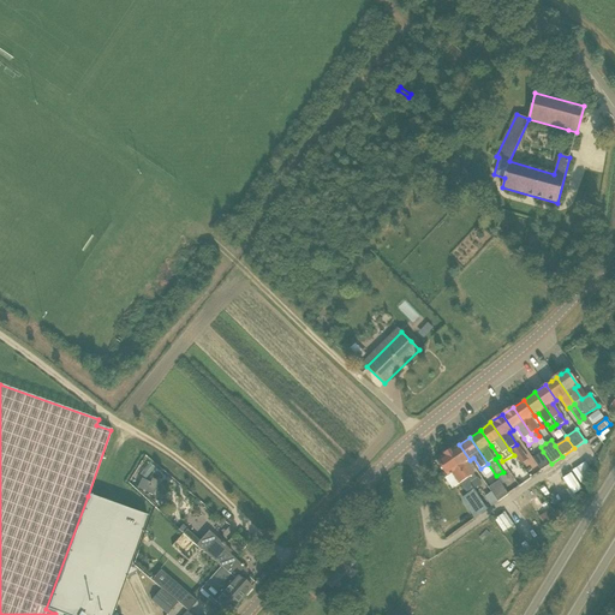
[(470,483),(477,478),(466,464),(470,460),(459,445),(453,448),(448,452),(470,483)]
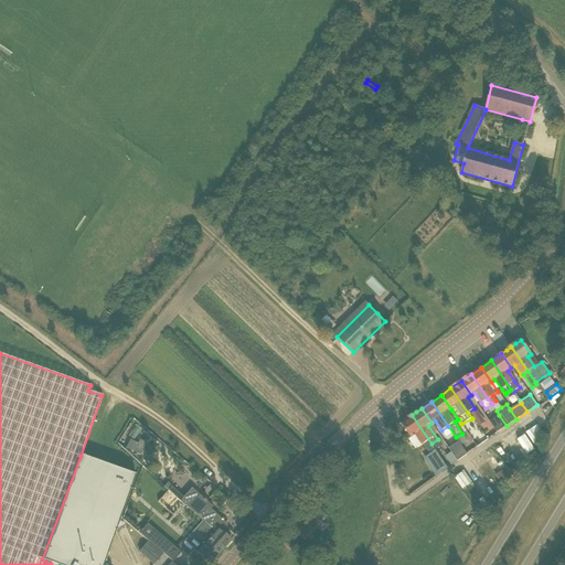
[(476,422),(481,417),(478,412),(471,416),(476,422)]
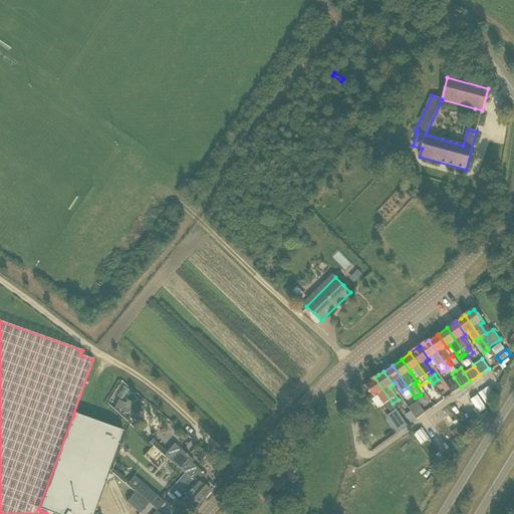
[(391,414),(397,410),(393,404),(374,377),(369,380),(364,384),(373,398),(377,396),(383,405),(384,405),(391,414)]
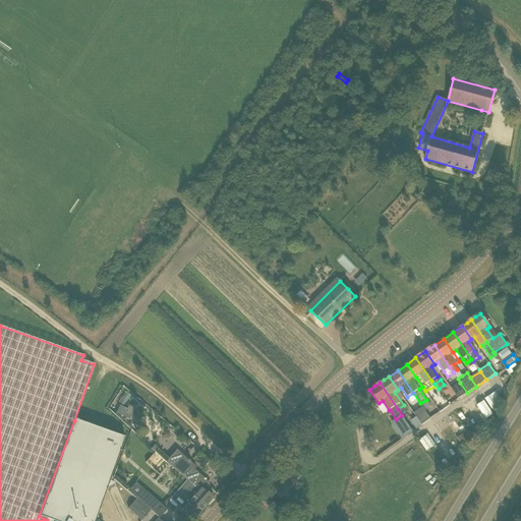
[(458,399),(467,393),(460,383),(451,389),(452,391),(458,399)]
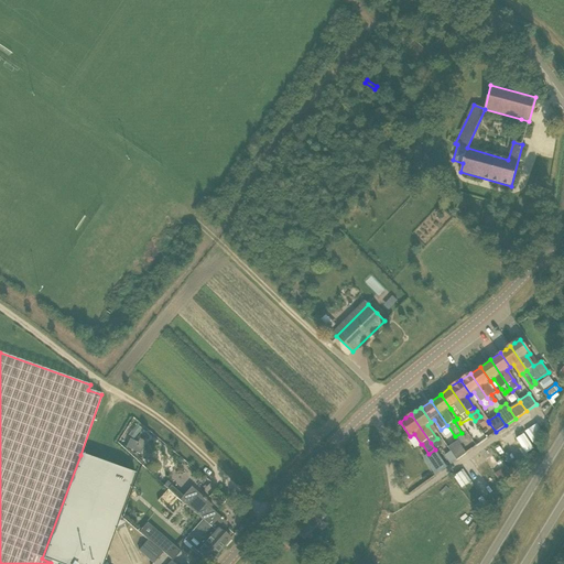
[(524,432),(531,442),(541,431),(537,424),(524,432)]
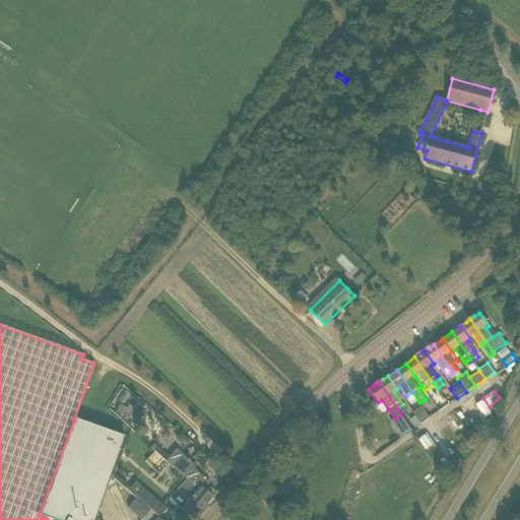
[(401,414),(408,409),(404,403),(403,404),(397,408),(401,414)]
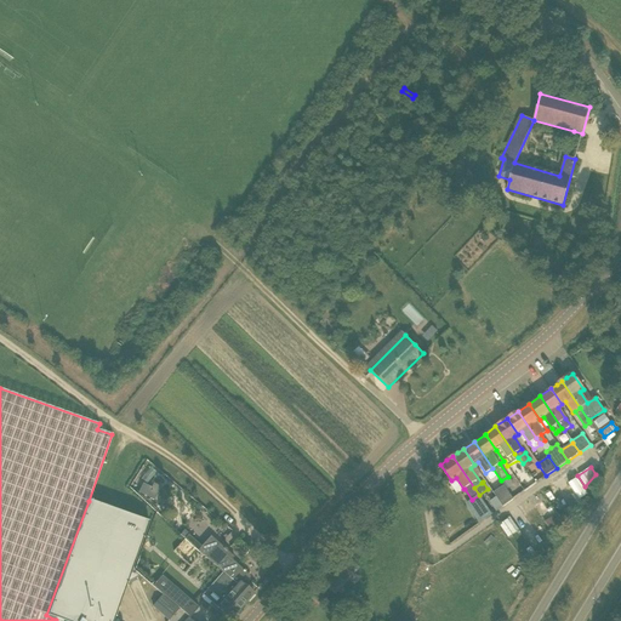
[(138,493),(147,496),(152,488),(143,483),(138,493)]
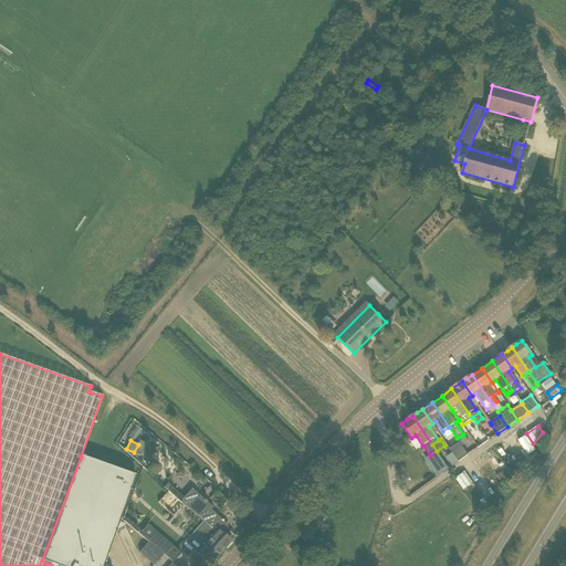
[(517,440),(510,446),(519,461),(527,456),(517,440)]
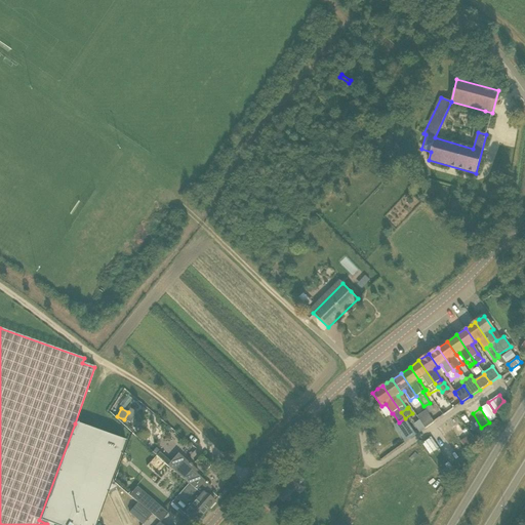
[(136,411),(129,409),(128,412),(124,419),(124,420),(130,422),(136,411)]
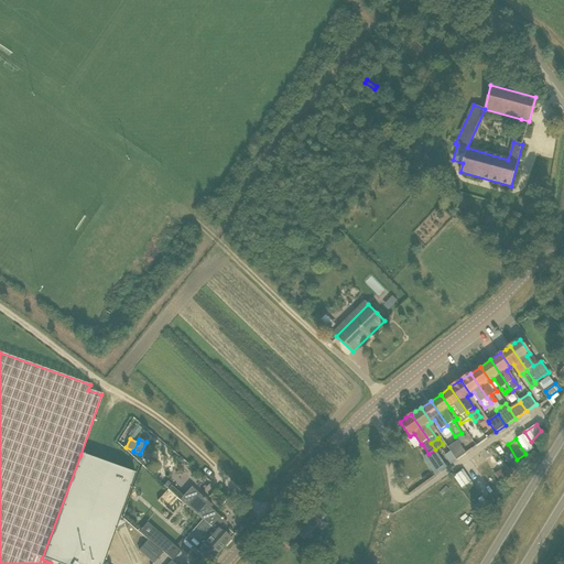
[(466,454),(461,445),(457,441),(448,447),(457,461),(466,454)]
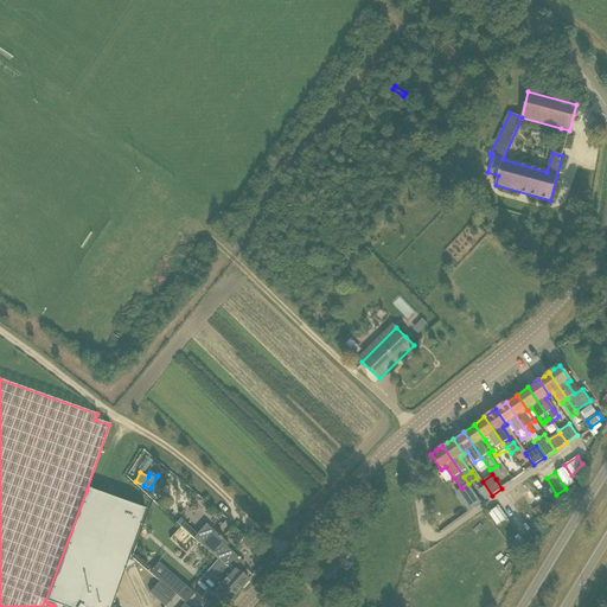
[(471,486),(458,496),(468,512),(468,511),(480,504),(481,503),(471,486)]
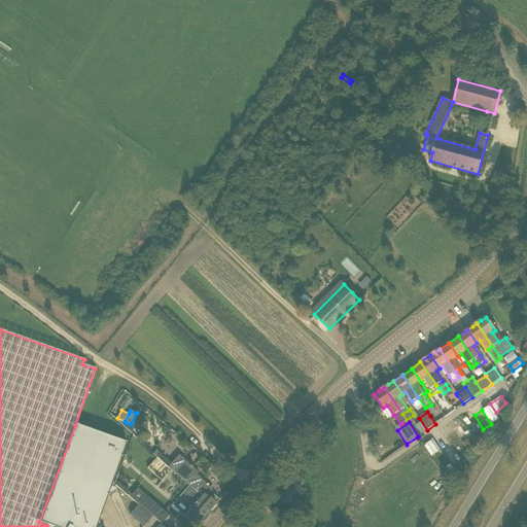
[(40,522),(47,525),(53,526),(95,526),(96,526),(97,526),(92,523),(99,511),(104,514),(104,513),(101,511),(107,495),(113,484),(112,482),(126,443),(85,428),(77,426),(75,425),(40,522)]
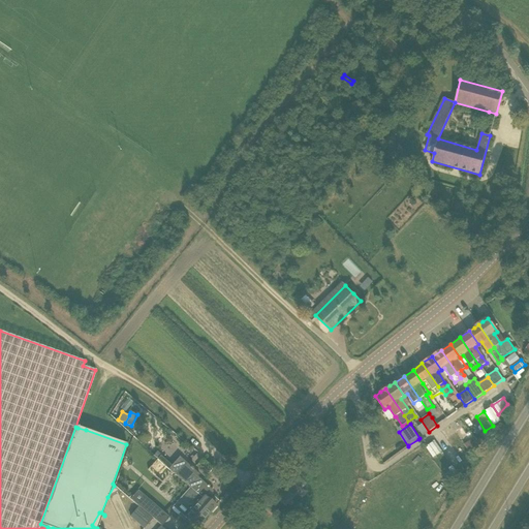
[(475,447),(470,440),(464,444),(468,452),(475,447)]
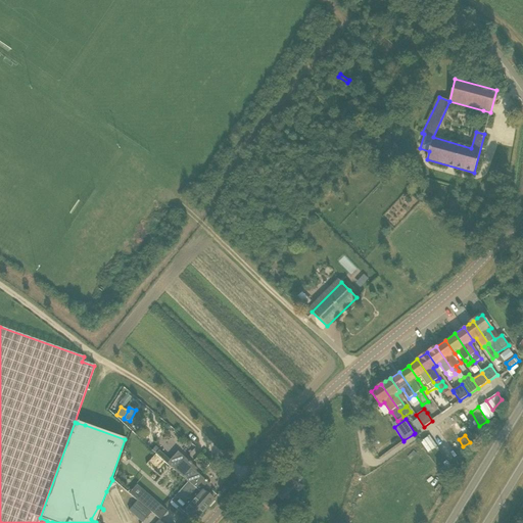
[(427,438),(434,448),(436,446),(429,436),(427,438)]
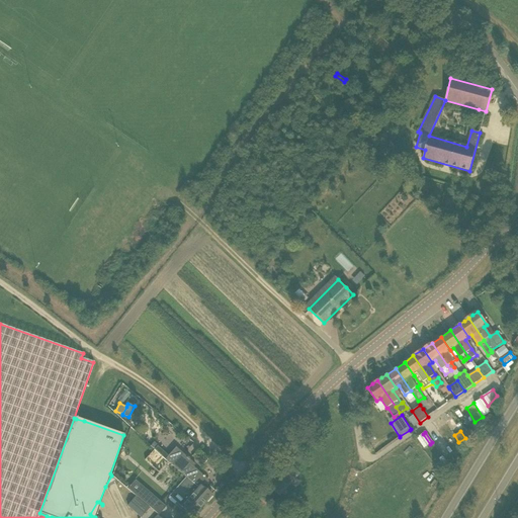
[(193,493),(204,503),(211,495),(202,487),(207,480),(193,466),(194,464),(175,447),(164,459),(167,462),(184,476),(187,479),(197,488),(193,493)]
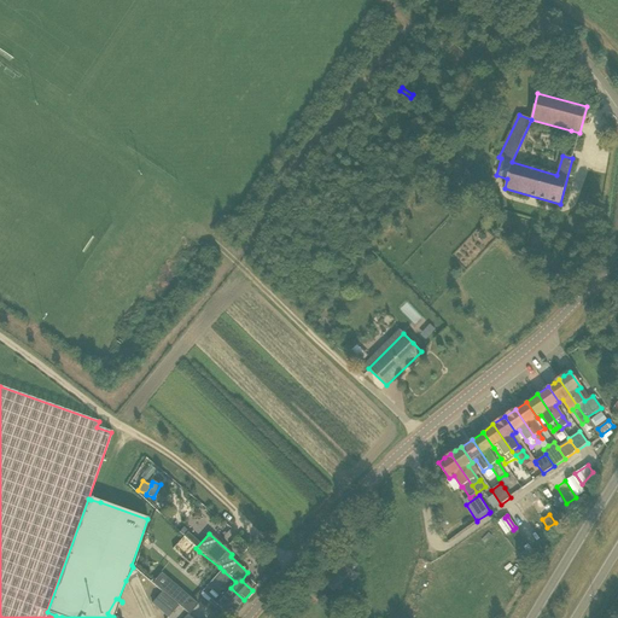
[(235,582),(223,571),(210,584),(222,596),(216,604),(229,616),(244,600),(231,588),(235,582)]
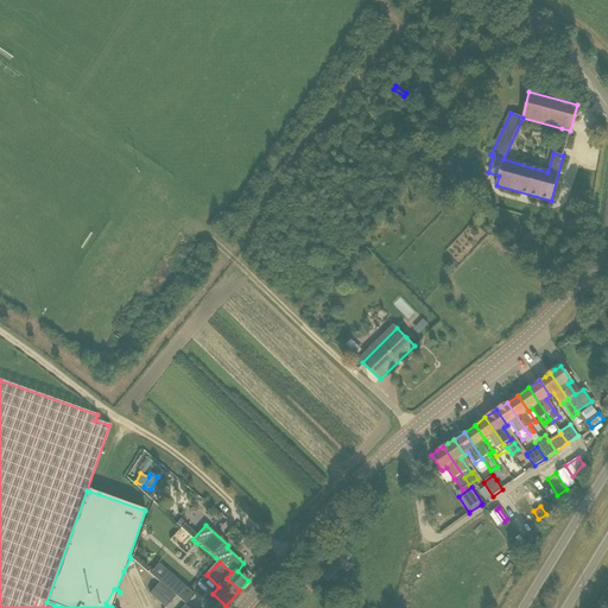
[(187,605),(195,595),(158,563),(150,574),(187,605)]
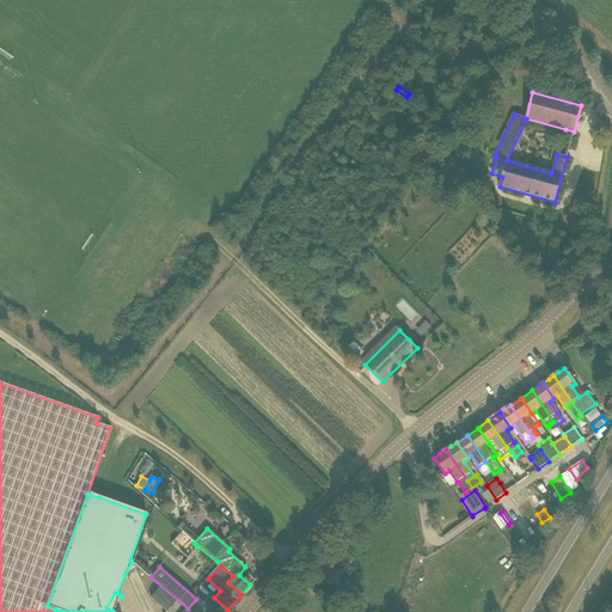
[(160,586),(151,598),(166,611),(176,600),(160,586)]
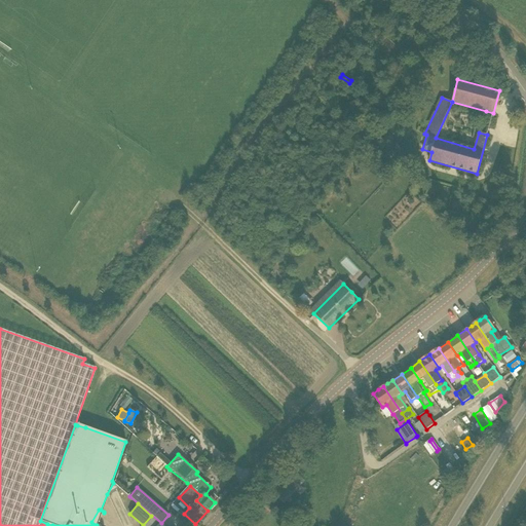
[(97,524),(103,514),(98,512),(92,521),(97,524)]
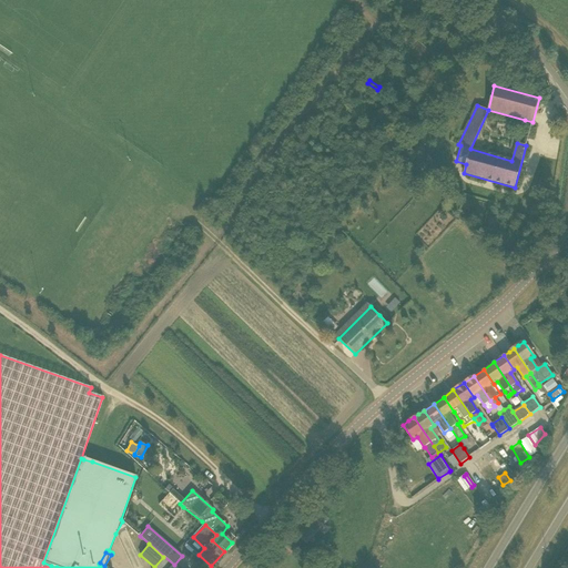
[(154,567),(168,567),(172,564),(164,557),(154,567)]
